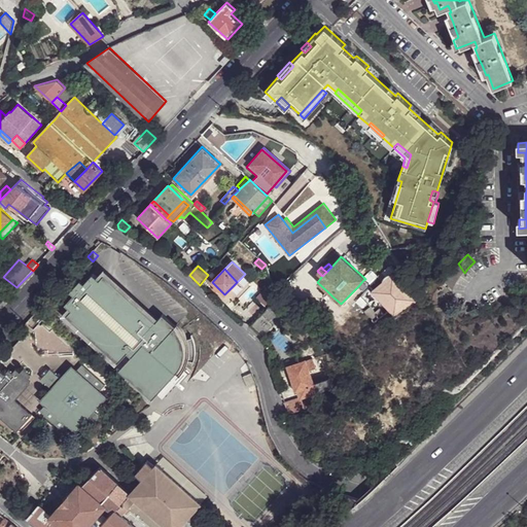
[(364,278),(365,279),(372,285),(379,278),(372,271),(364,278)]
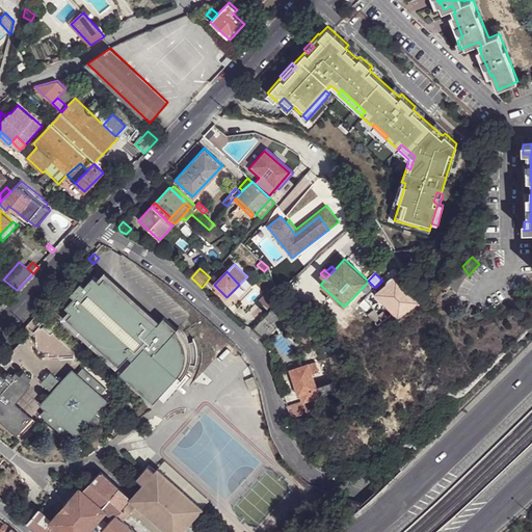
[(395,316),(420,304),(407,290),(402,285),(400,282),(398,278),(396,277),(376,294),(395,316)]
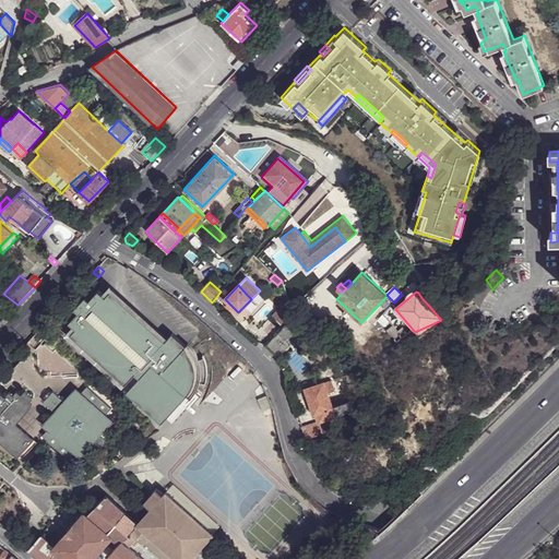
[(73,331),(68,337),(122,388),(119,391),(157,427),(183,400),(187,403),(191,400),(193,394),(195,390),(197,387),(202,387),(202,385),(203,382),(203,379),(203,373),(203,367),(201,363),(195,364),(194,360),(192,356),(189,352),(185,347),(183,348),(169,336),(162,344),(108,294),(103,299),(96,293),(86,302),(83,299),(72,311),(75,314),(67,324),(73,331)]
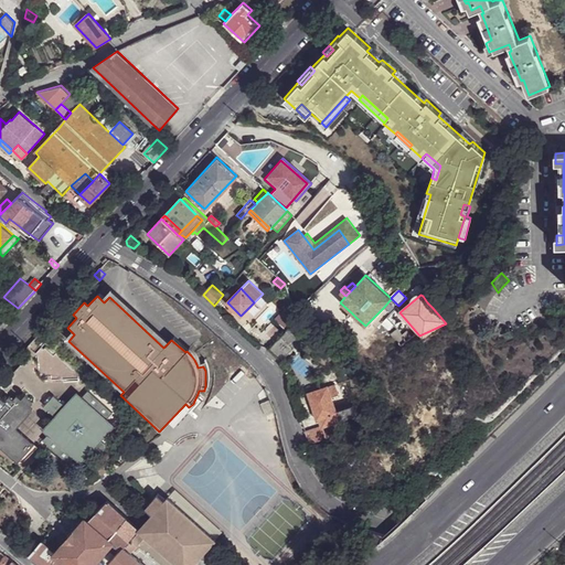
[(390,300),(384,307),(388,310),(394,305),(390,300)]
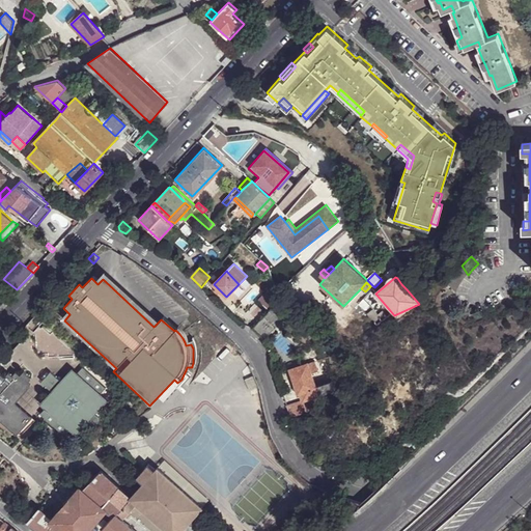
[(279,299),(273,283),(258,299),(269,309),(273,304),(275,302),(279,299)]
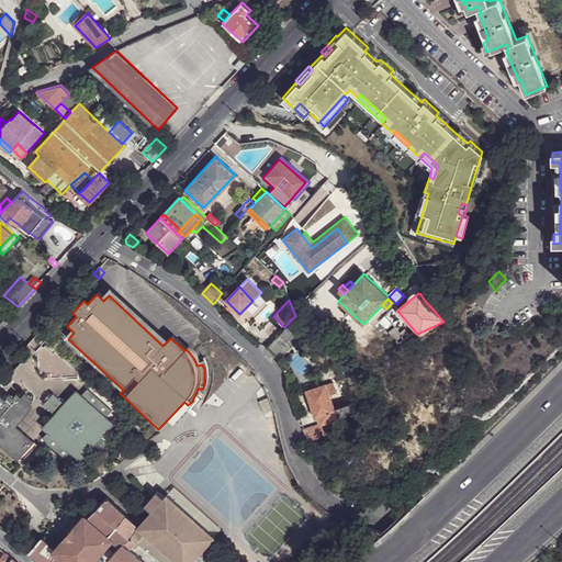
[(355,316),(349,311),(345,315),(350,322),(355,316)]
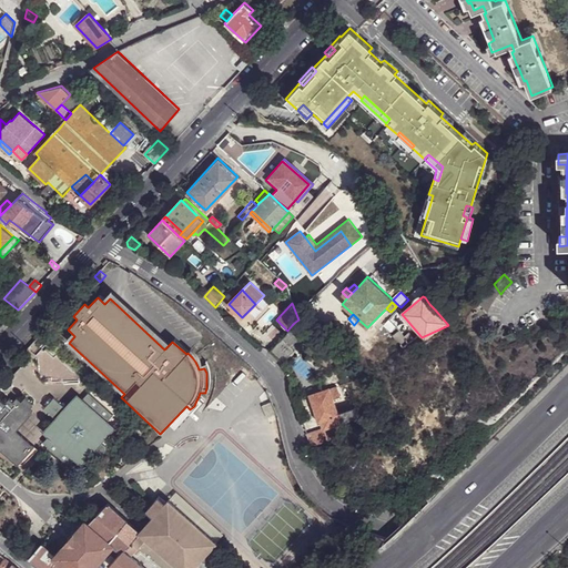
[(396,326),(388,320),(383,325),(391,332),(396,326)]
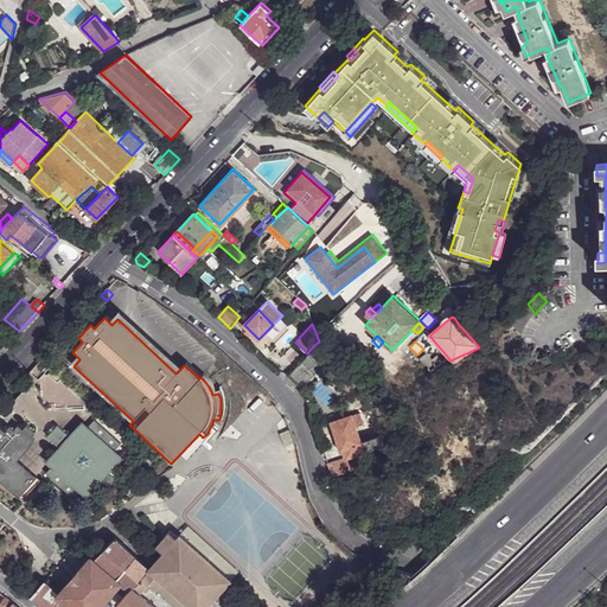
[(312,347),(307,353),(301,360),(317,376),(328,363),(312,347)]
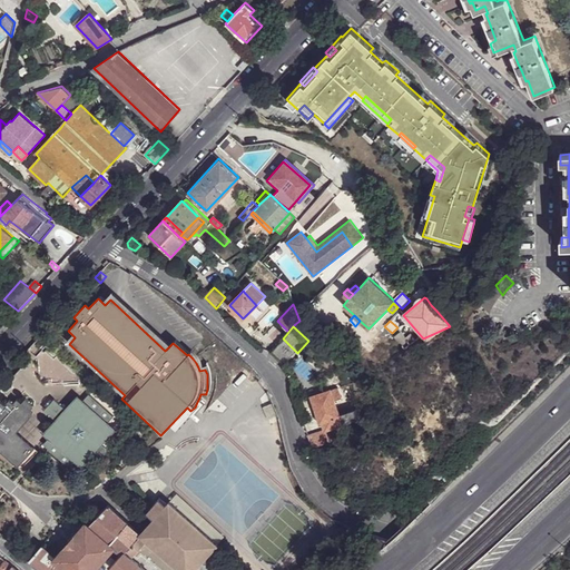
[(401,331),(395,337),(406,349),(413,341),(409,336),(408,337),(401,331)]
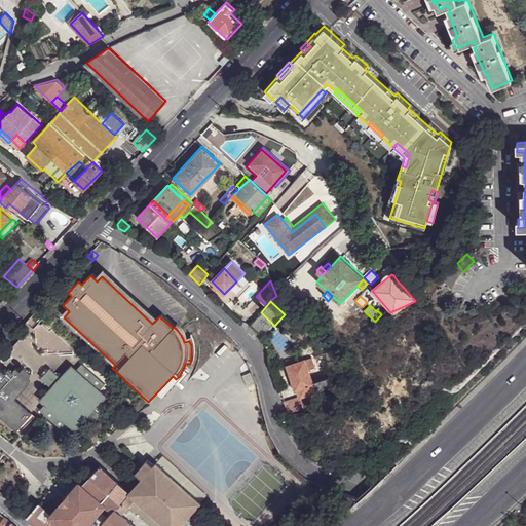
[(261,312),(249,326),(263,339),(274,326),(261,312)]
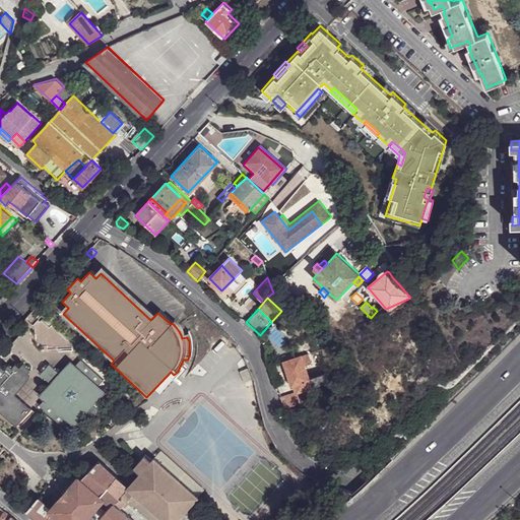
[(70,343),(44,319),(37,327),(35,325),(29,330),(31,332),(35,351),(45,349),(46,353),(71,349),(70,343)]
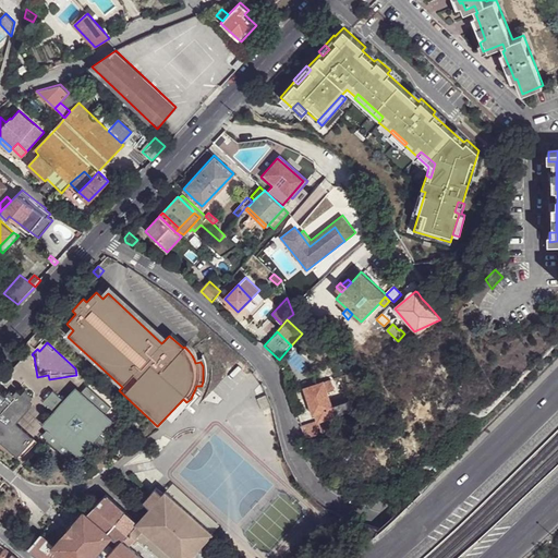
[(330,379),(323,383),(326,393),(334,391),(330,379)]
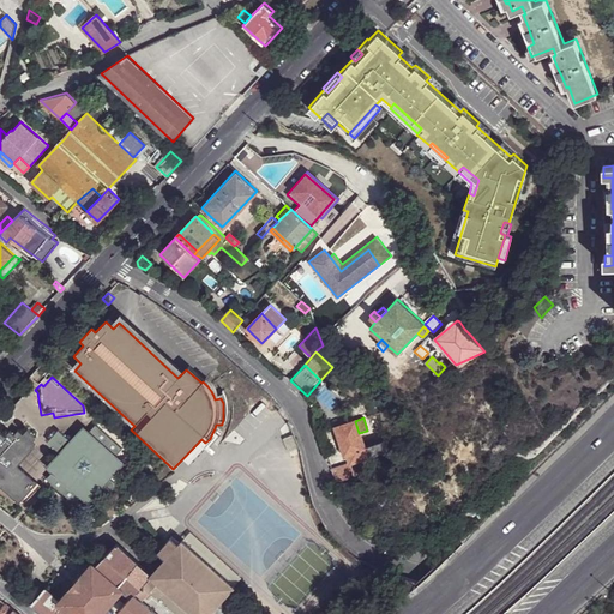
[(347,455),(349,464),(386,452),(383,441),(379,443),(368,446),(363,447),(359,433),(355,421),(335,427),(336,428),(335,428),(333,429),(335,435),(337,435),(338,435),(338,438),(337,438),(339,444),(341,444),(342,446),(341,446),(339,449),(341,452),(342,453),(343,453),(344,456),(347,455)]
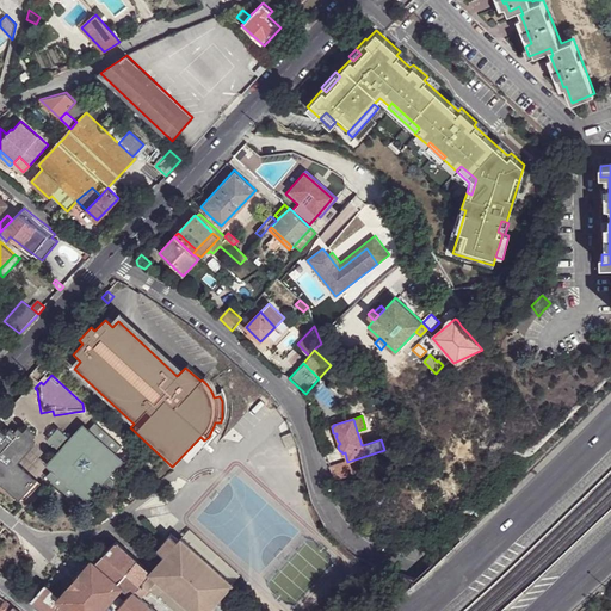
[(59,427),(49,438),(60,449),(63,445),(66,448),(51,463),(55,467),(47,475),(73,499),(81,491),(88,497),(96,488),(97,491),(103,485),(105,487),(106,487),(110,488),(113,486),(115,482),(113,480),(134,458),(128,452),(121,461),(115,455),(122,446),(96,423),(88,431),(84,427),(69,443),(67,440),(71,438),(59,427)]
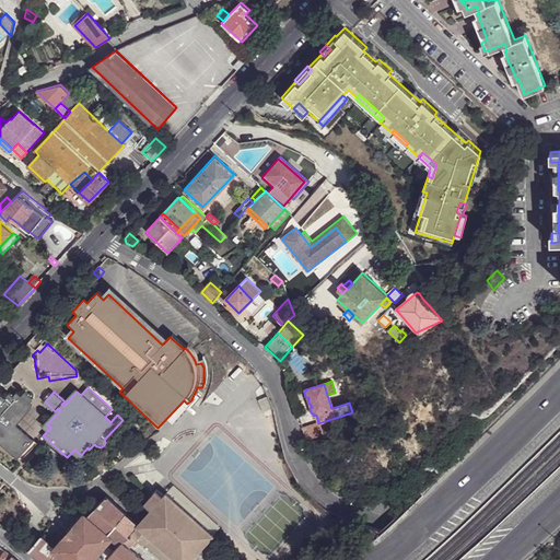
[(0,441),(19,457),(31,443),(10,424),(30,403),(34,398),(25,392),(22,395),(18,392),(14,395),(10,392),(6,397),(1,394),(0,394),(0,441)]
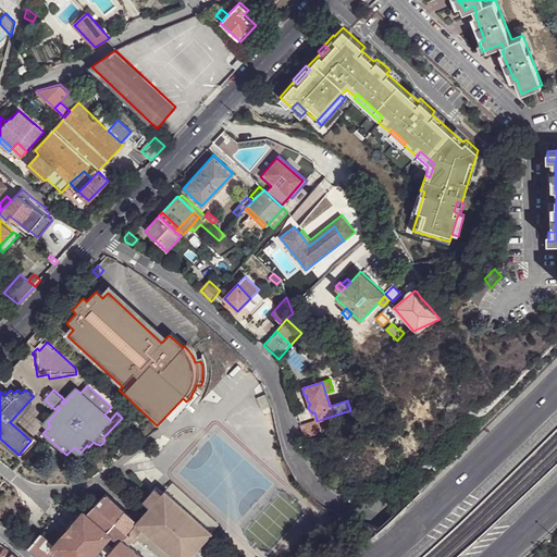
[(265,393),(257,396),(262,409),(271,406),(265,393)]
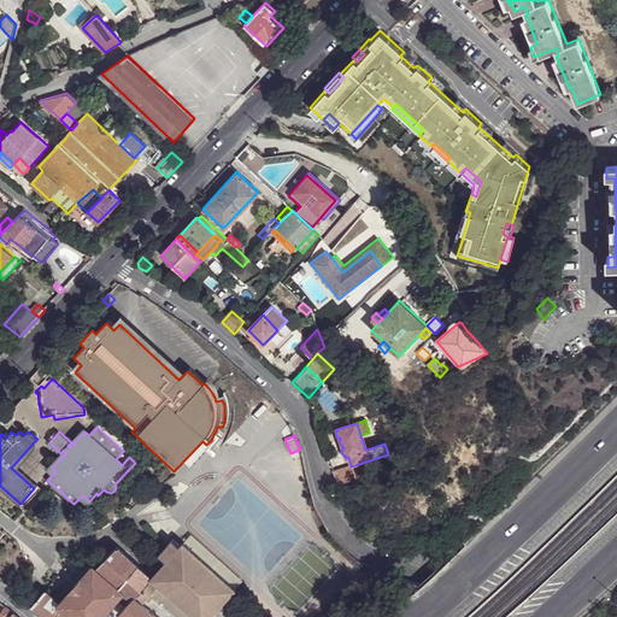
[(11,468),(34,488),(39,485),(18,466),(36,447),(33,444),(11,468)]
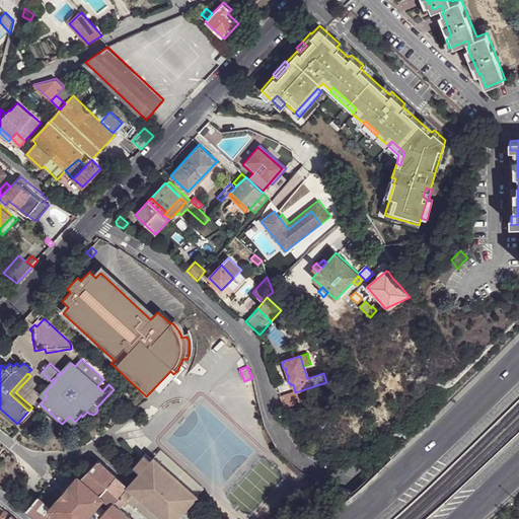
[(283,409),(283,410),(300,404),(295,392),(280,397),(283,409)]
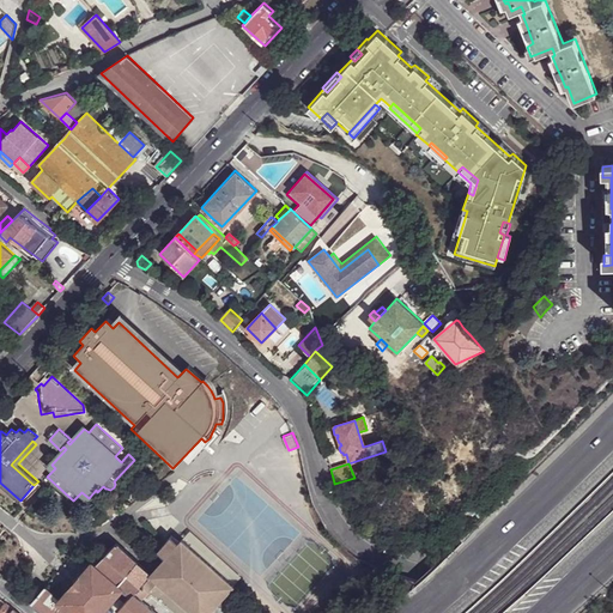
[(189,532),(183,539),(235,586),(240,578),(189,532)]
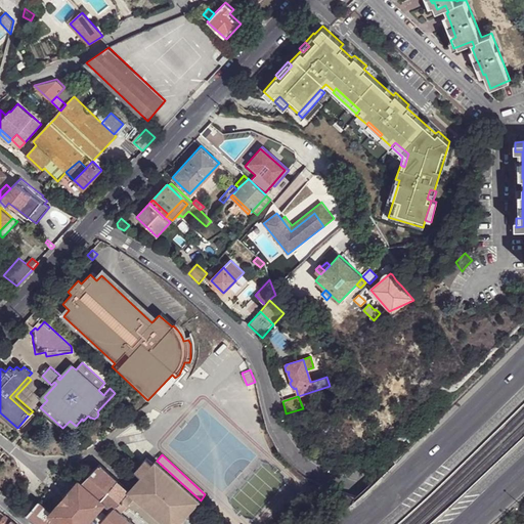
[(135,470),(142,476),(154,464),(146,457),(135,470)]
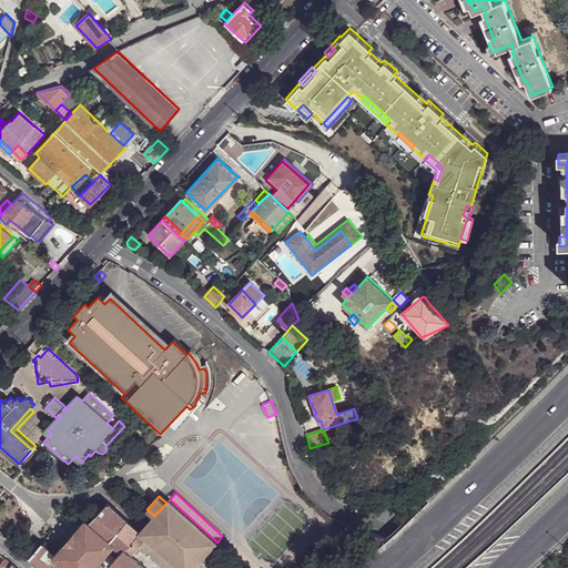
[(179,567),(193,567),(217,543),(170,499),(166,503),(154,516),(143,527),(140,531),(145,537),(171,560),(179,567)]
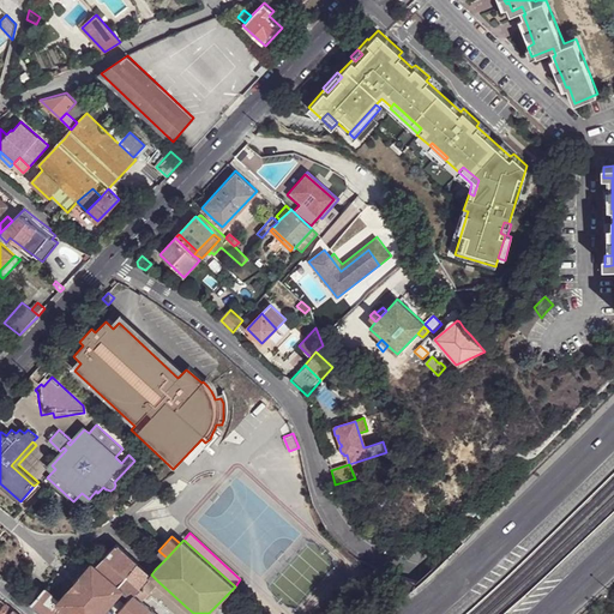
[(116,545),(96,565),(124,589),(124,590),(128,585),(124,579),(138,564),(116,545)]
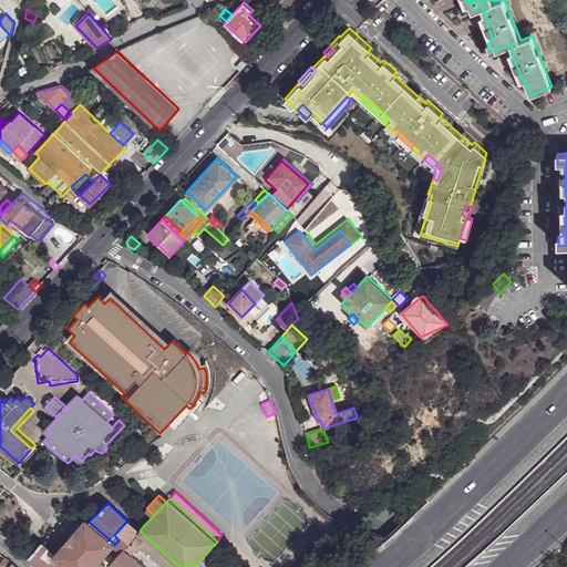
[(107,550),(115,557),(121,550),(114,545),(114,544),(89,522),(86,518),(75,531),(64,542),(65,543),(55,553),(55,554),(70,566),(92,566),(93,566),(101,557),(107,550)]
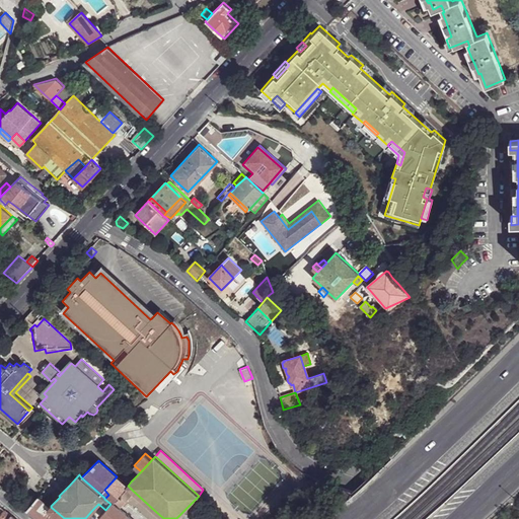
[(123,482),(117,476),(104,490),(108,495),(115,500),(116,499),(128,486),(123,482)]
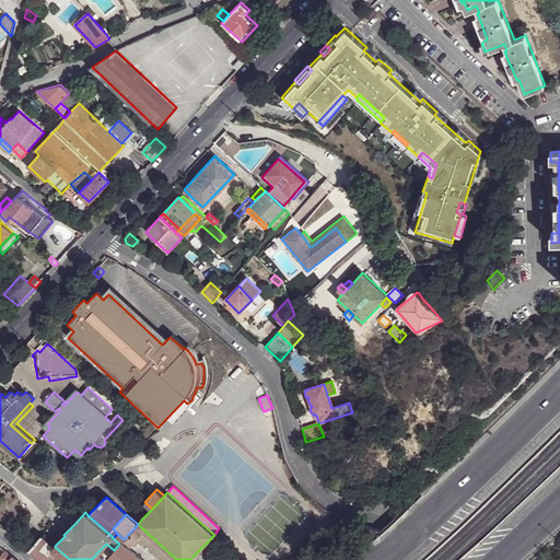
[(137,515),(132,520),(138,524),(141,520),(137,515)]
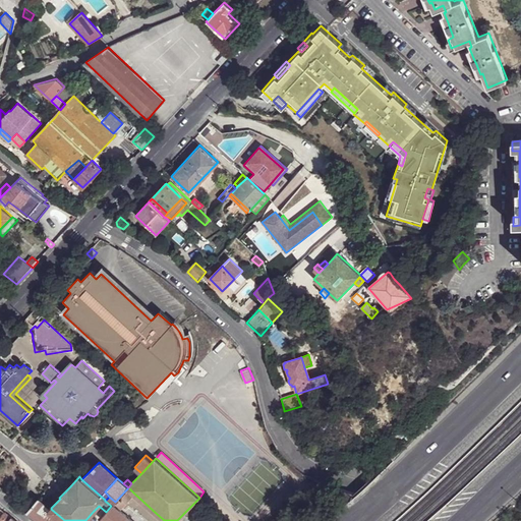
[(128,487),(116,501),(122,506),(133,493),(128,487)]
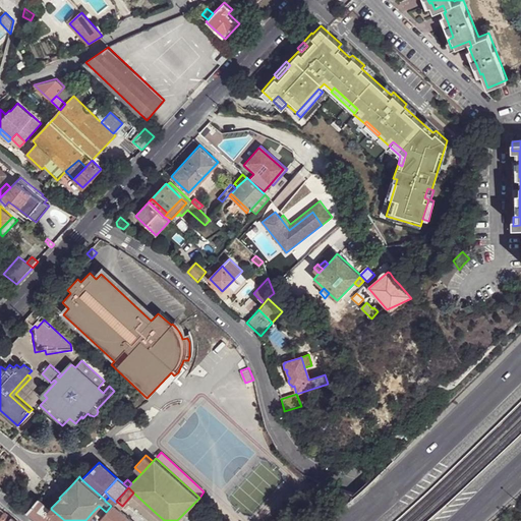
[(111,506),(114,503),(115,502),(109,497),(105,501),(111,506)]
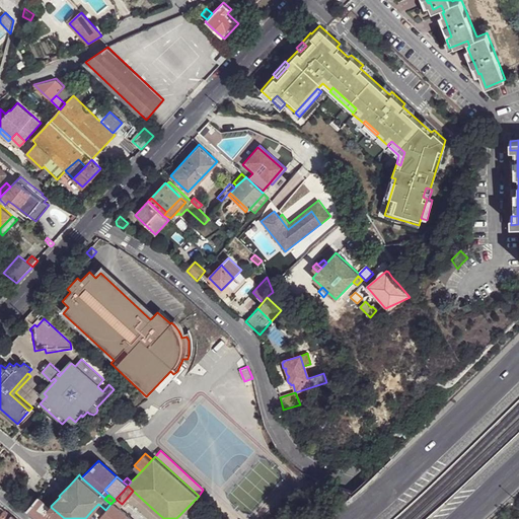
[(64,518),(51,507),(51,506),(40,496),(27,509),(39,518),(64,518)]
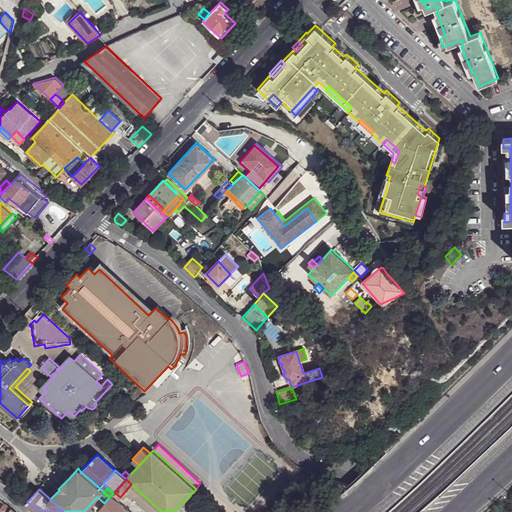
[(131,511),(112,494),(109,497),(104,503),(99,508),(104,511),(131,511)]
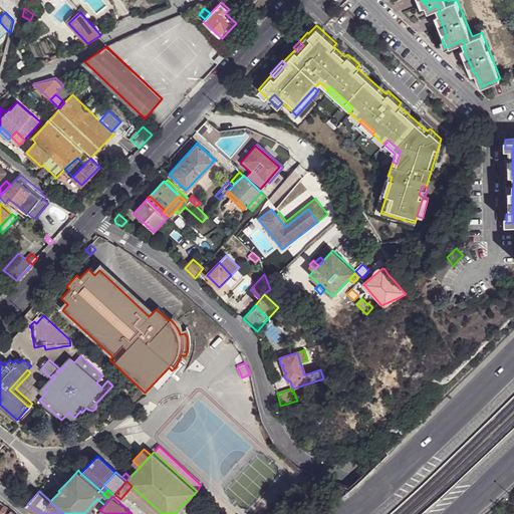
[(16,513),(5,504),(0,509),(0,513),(16,513)]
